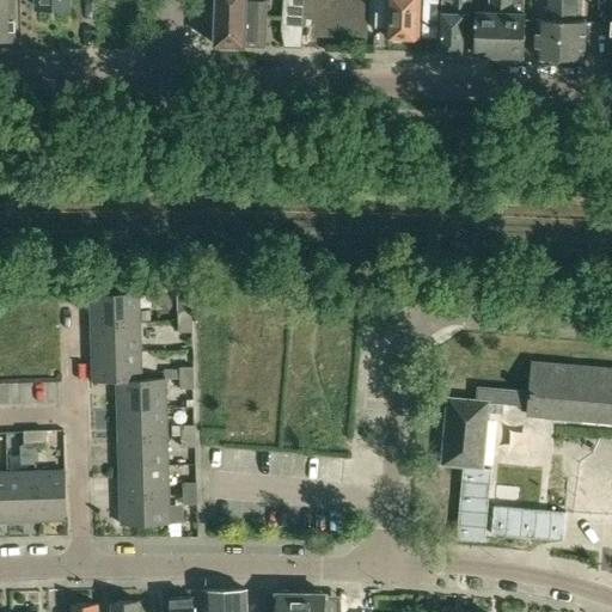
[(0,0),(0,38),(12,38),(11,0),(0,0)]
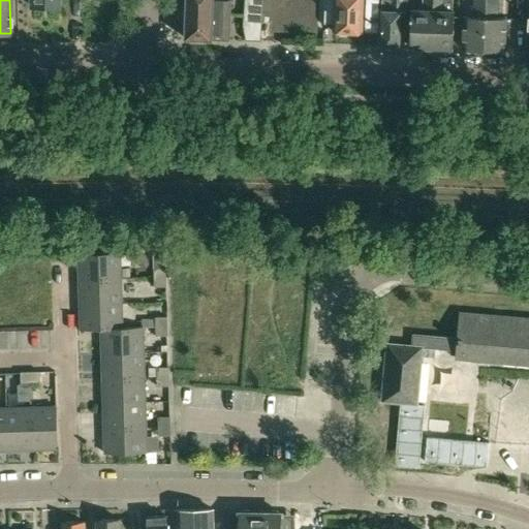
[(228,38),(228,0),(184,0),(184,38),(228,38)]
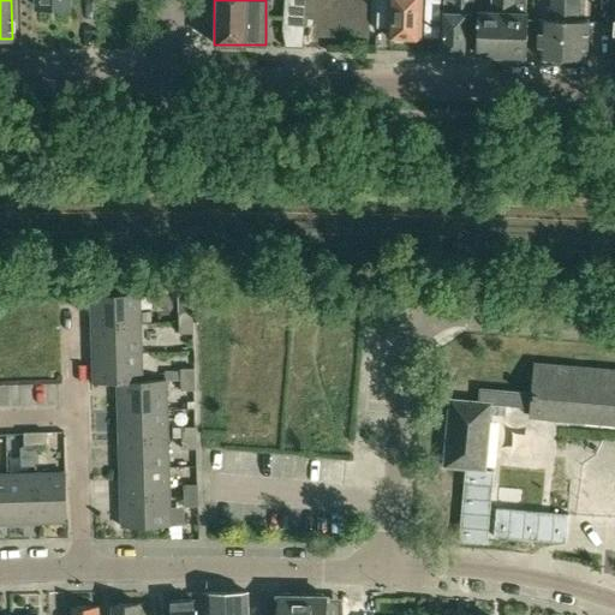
[(303,46),(303,22),(304,0),(282,0),(282,15),(281,28),(285,45),(303,46)]
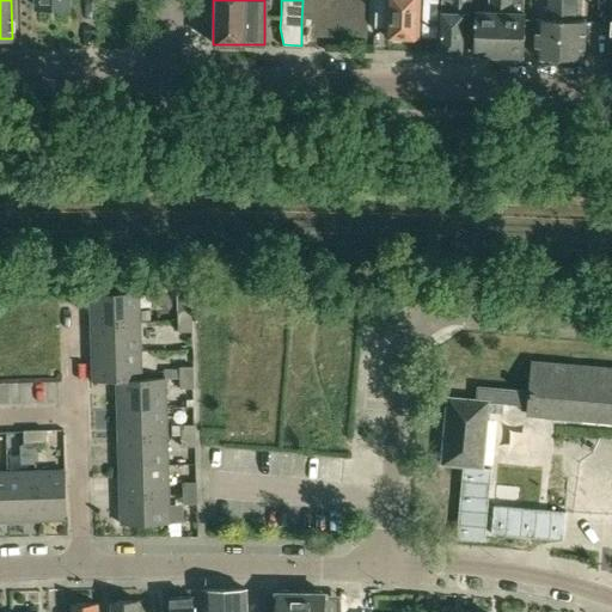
[(416,37),(417,17),(420,17),(420,0),(374,0),(374,28),(386,28),(386,37),(389,37),(391,40),(393,43),(398,43),(401,41),(403,37),(416,37)]
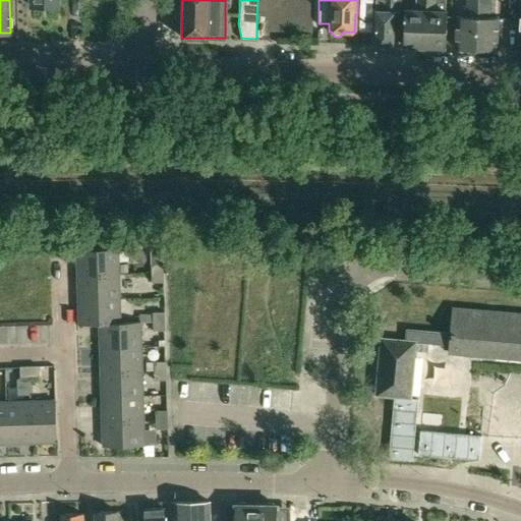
[(374,0),(374,10),(372,44),(389,45),(389,42),(395,42),(397,12),(401,12),(401,0),(374,0)]
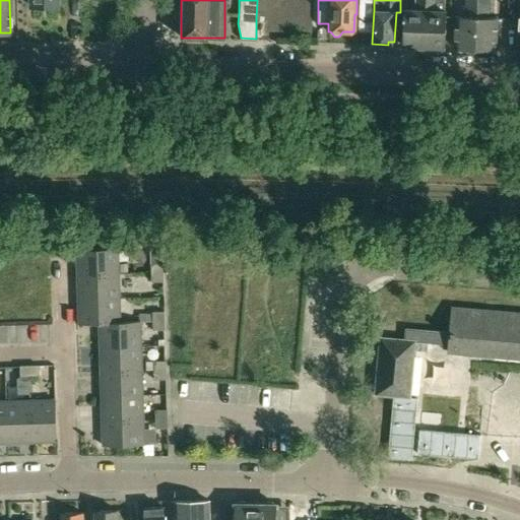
[(403,8),(402,46),(424,46),(425,0),(414,0),(414,9),(403,8)]
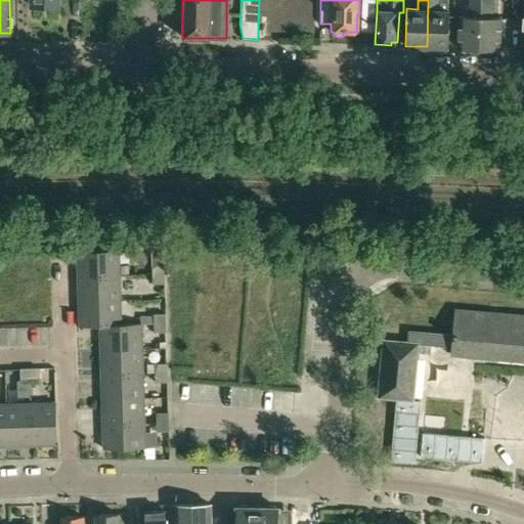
[(448,0),(428,0),(427,46),(447,47),(448,0)]
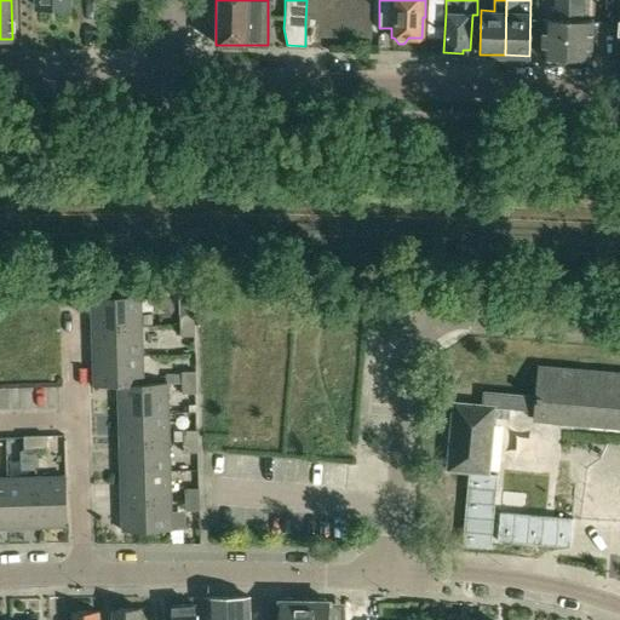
[(566,57),(567,0),(554,0),(554,21),(543,19),(541,56),(566,57)]
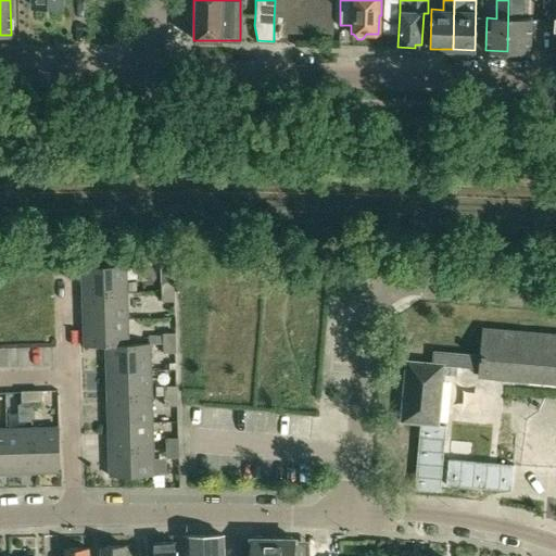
[(508,0),(507,51),(530,52),(531,20),(521,20),(521,0),(508,0)]
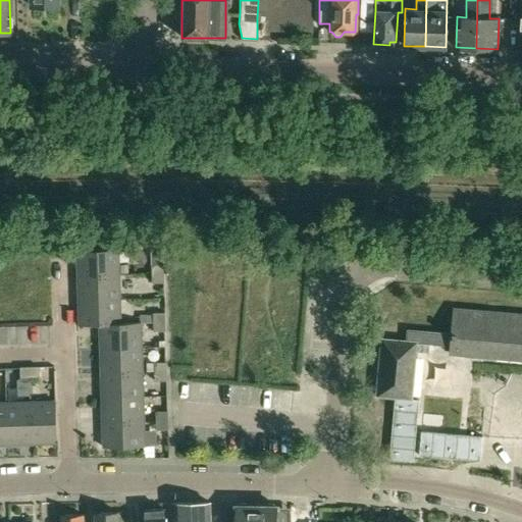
[(77,275),(118,274),(118,251),(77,252),(77,275)]
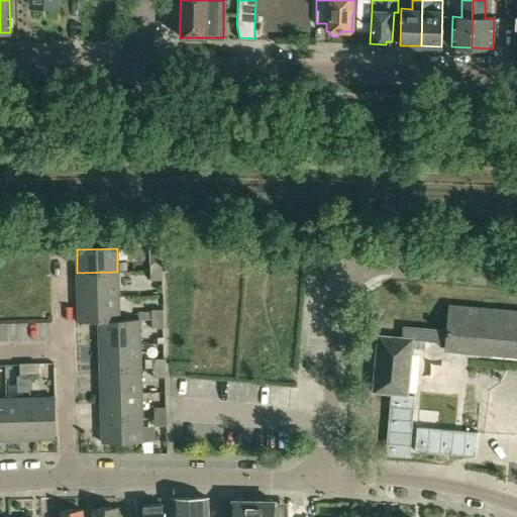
[(150,272),(163,271),(162,262),(150,262),(150,272)]
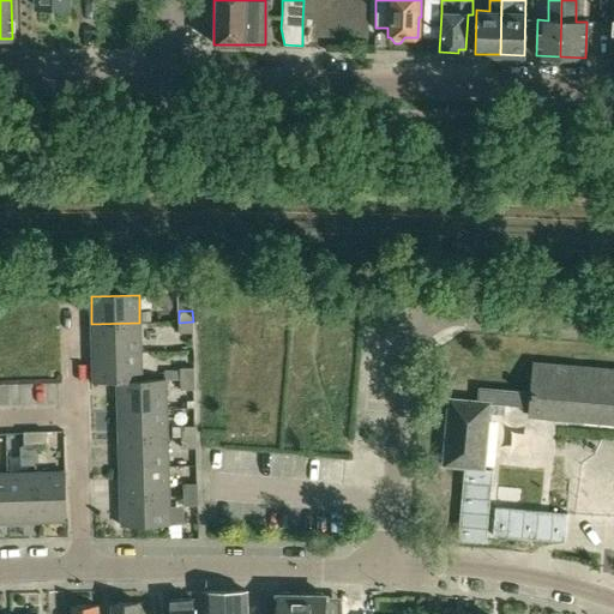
[(179,333),(193,332),(193,321),(179,323),(179,333)]
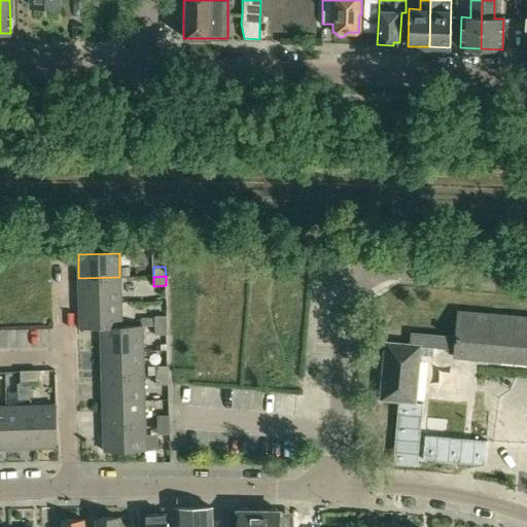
[(78,278),(79,302),(120,301),(119,277),(78,278)]
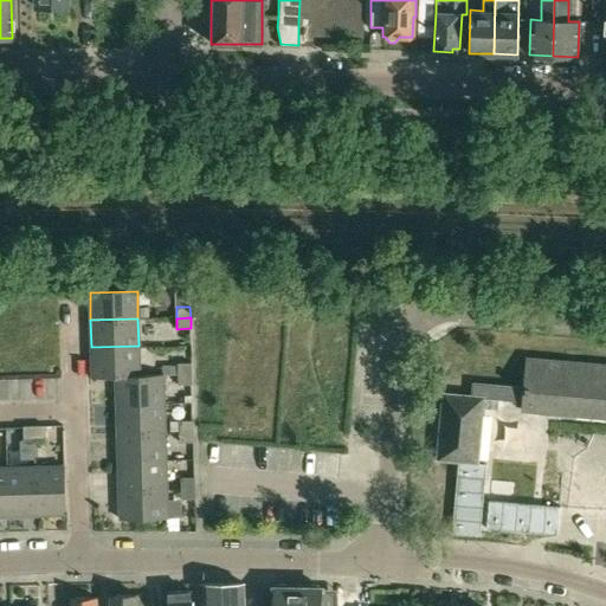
[(91,379),(116,378),(116,375),(139,375),(139,346),(91,347),(91,379)]
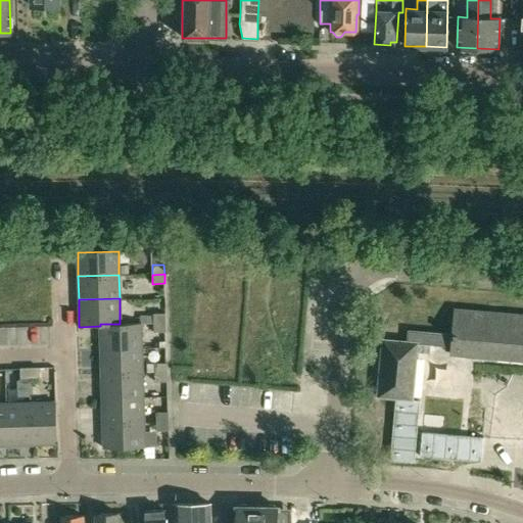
[(247,298),(245,319),(282,323),(284,302),(247,298)]
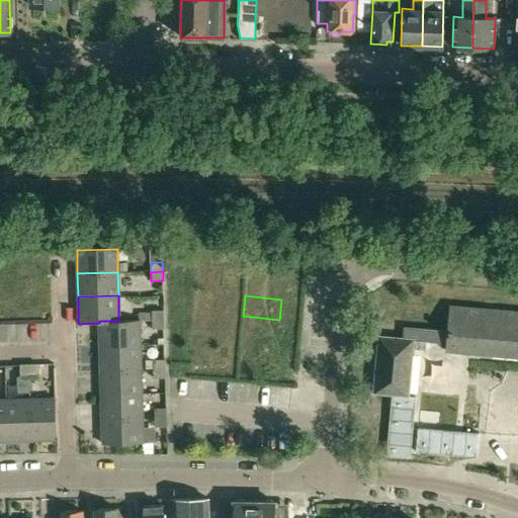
[(208,305),(207,313),(220,314),(221,306),(208,305)]
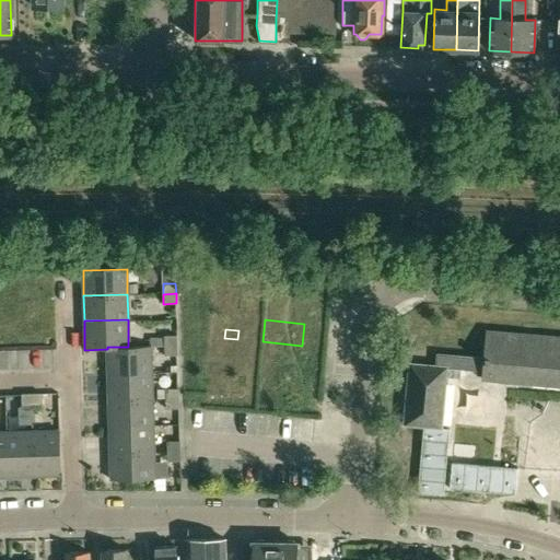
[(559,339),(488,333),(485,359),(438,354),(436,366),(409,363),(404,424),(442,428),(447,368),(483,371),(483,378),(559,385),(559,339)]
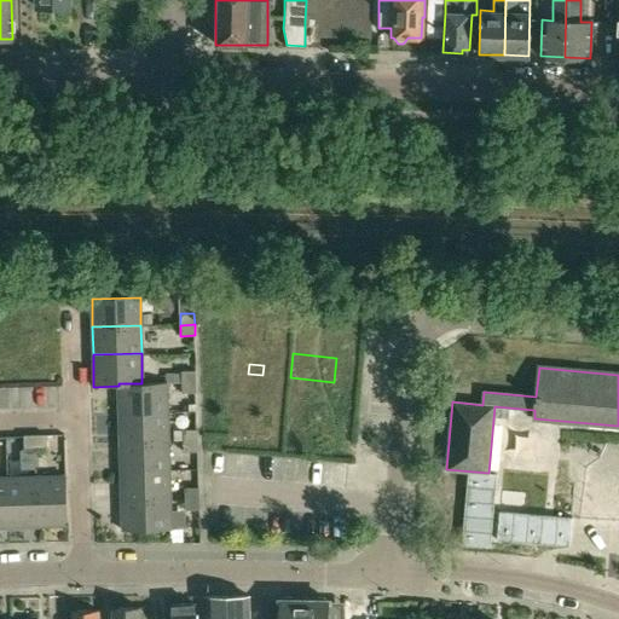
[(196,371),(181,371),(181,382),(196,382),(196,371)]
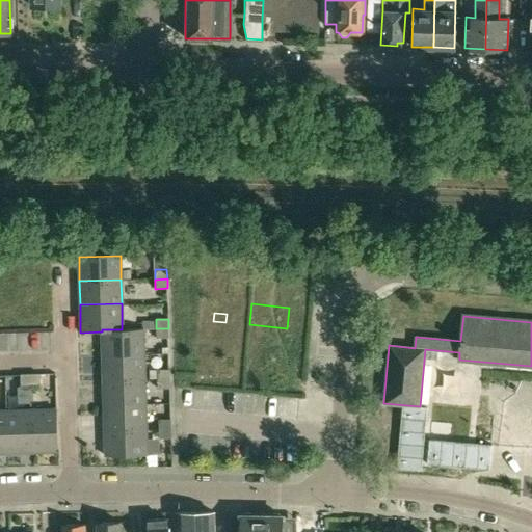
[(249,324),(247,345),(285,348),(287,328),(249,324)]
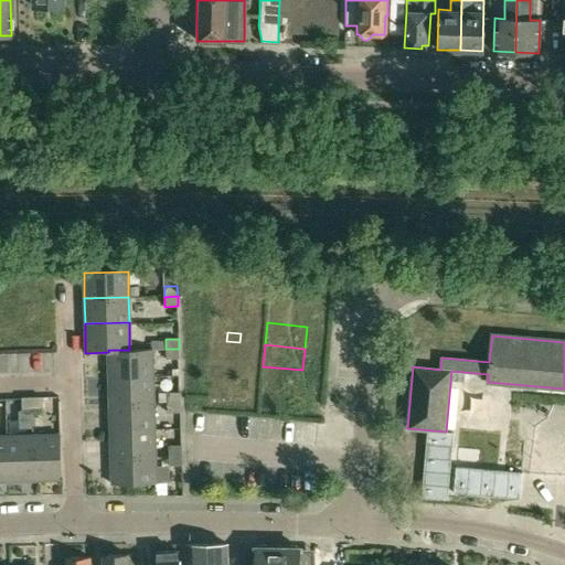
[(152,375),(152,349),(129,350),(108,350),(108,352),(108,376),(152,375)]
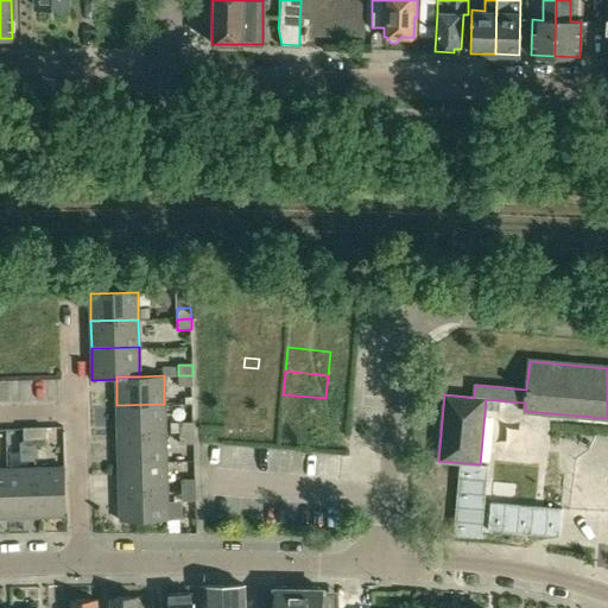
[(192,375),(178,375),(179,386),(192,386),(192,375)]
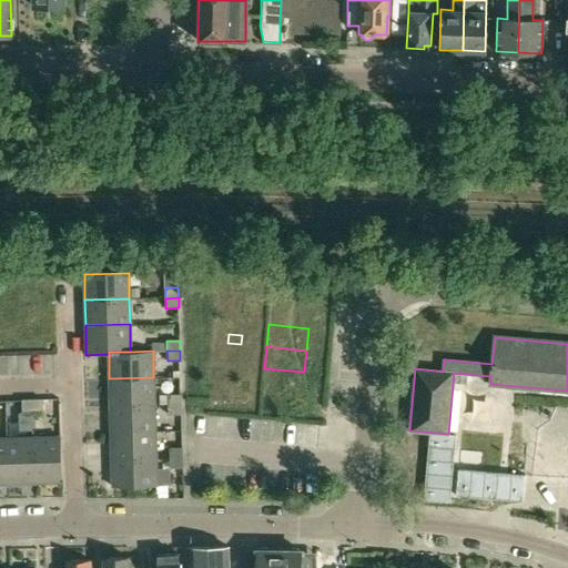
[(226,355),(225,364),(239,365),(240,356),(226,355)]
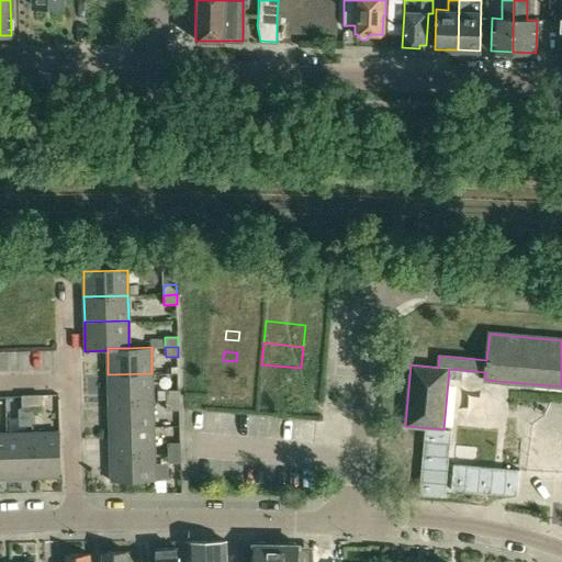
[(223,360),(223,369),(236,370),(236,361),(223,360)]
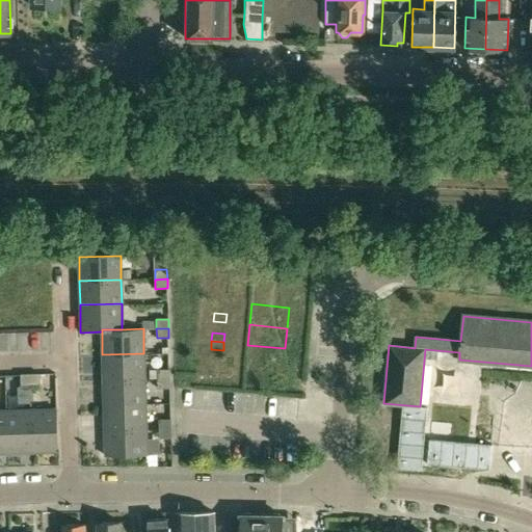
[(102,354),(103,378),(144,377),(143,353),(102,354)]
